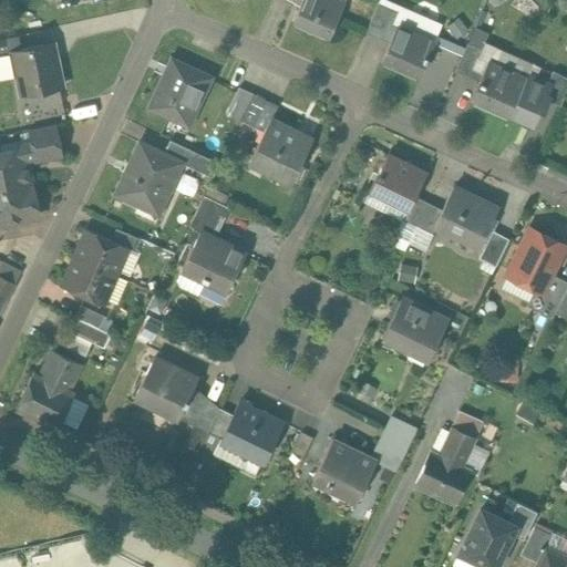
[(344,0),(303,0),(295,21),(329,35),(344,0)]
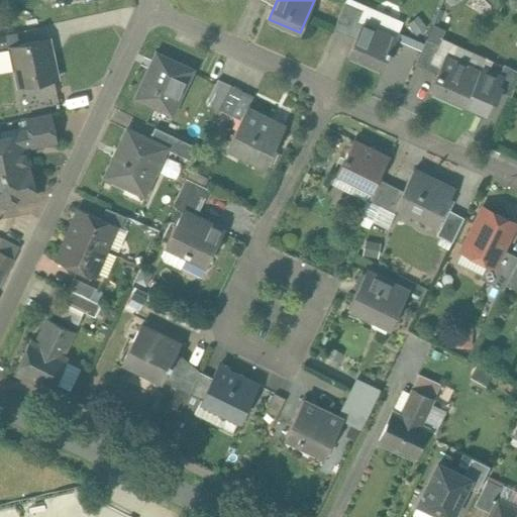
[(363,12),(345,4),(333,30),(346,35),(349,29),(354,31),(357,22),(363,12)]
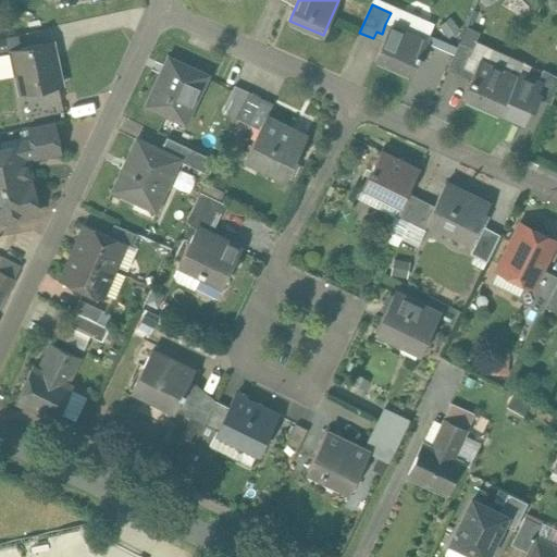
[(385,24),(391,26),(426,42),(434,25),(393,7),(391,13),(385,24)]
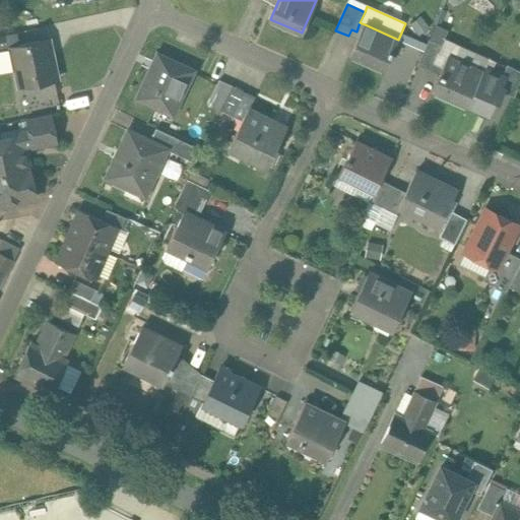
[(398,40),(365,24),(351,55),(385,69),(398,40)]
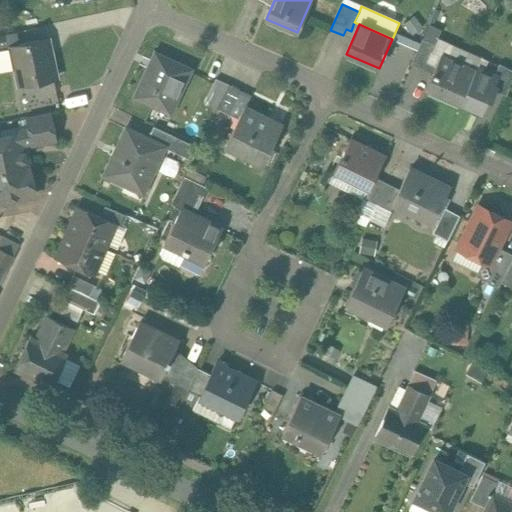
[(426,30),(423,39),(435,44),(439,36),(426,30)]
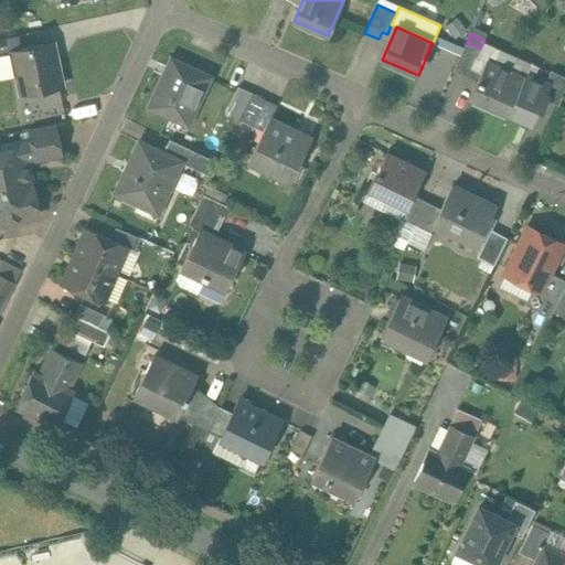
[(19,35),(0,39),(0,55),(13,53),(13,51),(22,50),(19,35)]
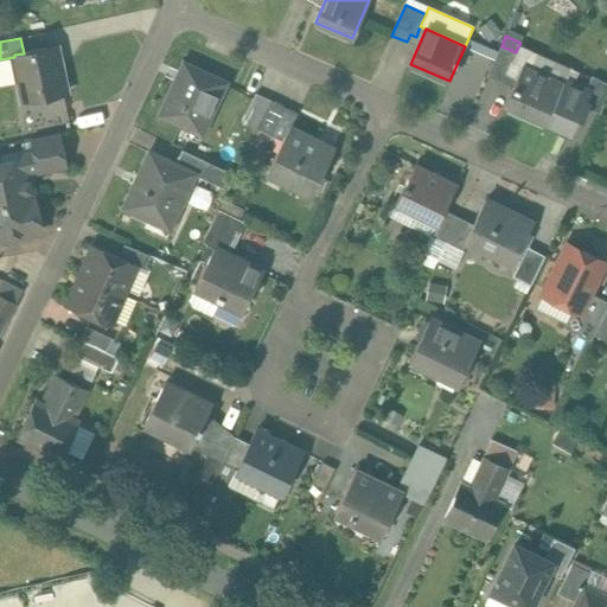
[(24,53),(14,55),(14,57),(24,102),(66,94),(61,65),(58,66),(55,49),(56,49),(56,46),(24,53)]
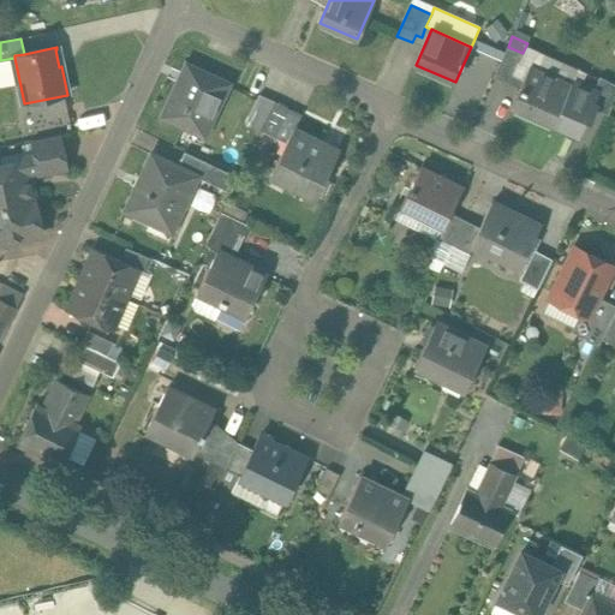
[(520,89),(524,81),(513,76),(523,53),(508,47),(494,78),(520,89)]
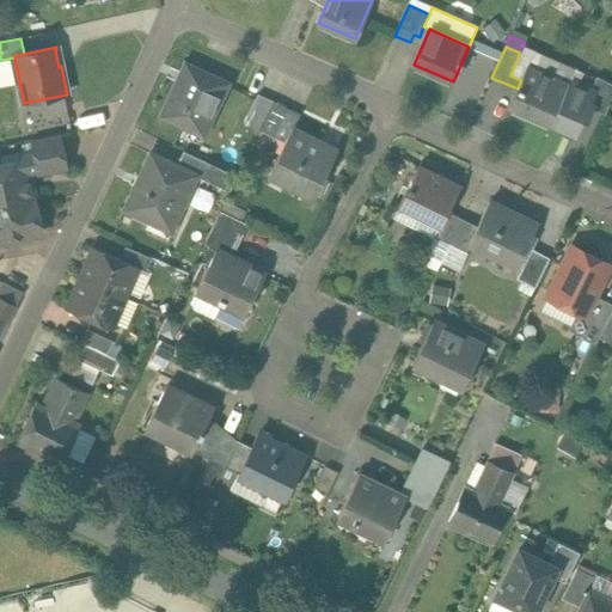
[(185,65),(161,116),(203,136),(227,84),(185,65)]
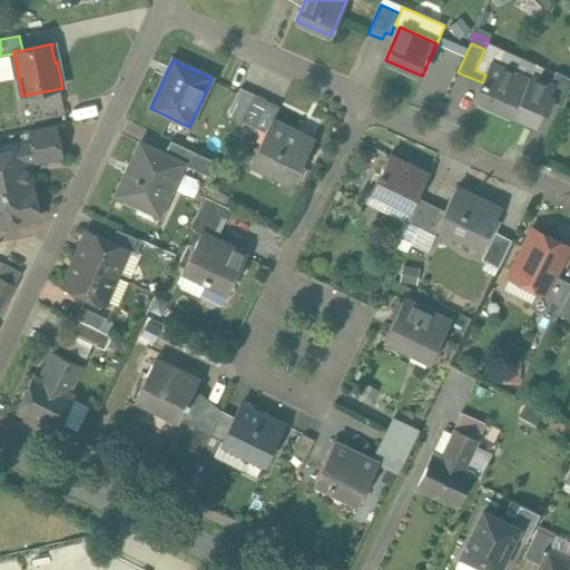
[(530,79),(491,62),(485,75),(482,82),(474,99),(513,117),(514,115),(530,79)]
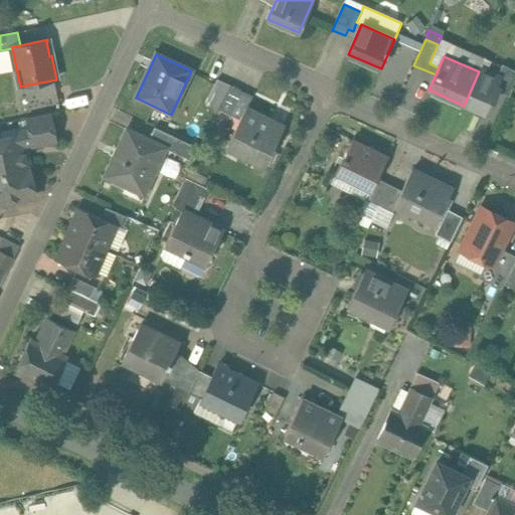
[(514,80),(514,70),(502,64),(497,76),(498,77),(493,90),(496,91),(509,96),(514,80)]
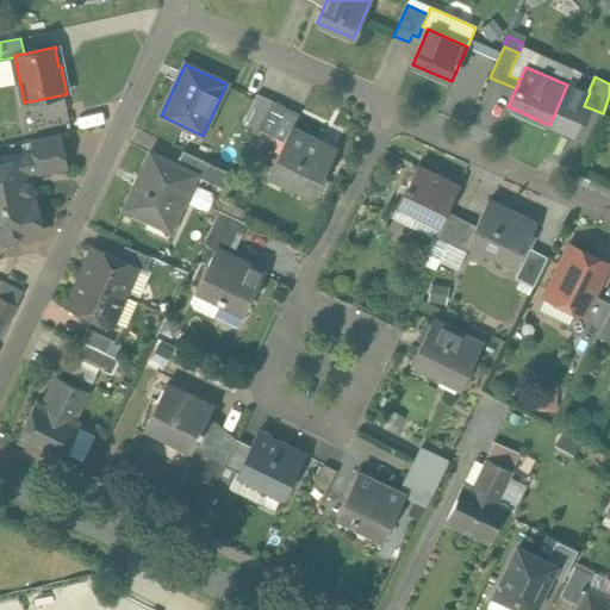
[(567,85),(551,123),(572,132),(579,117),(583,119),(587,107),(584,106),(590,92),(589,91),(568,82),(567,85)]
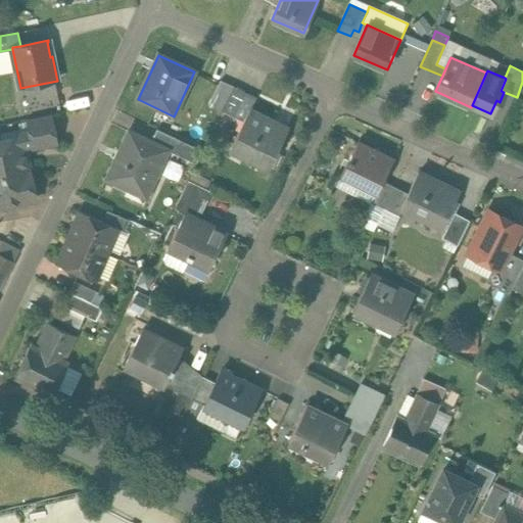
[(234,87),(221,81),(208,105),(222,111),(234,87)]
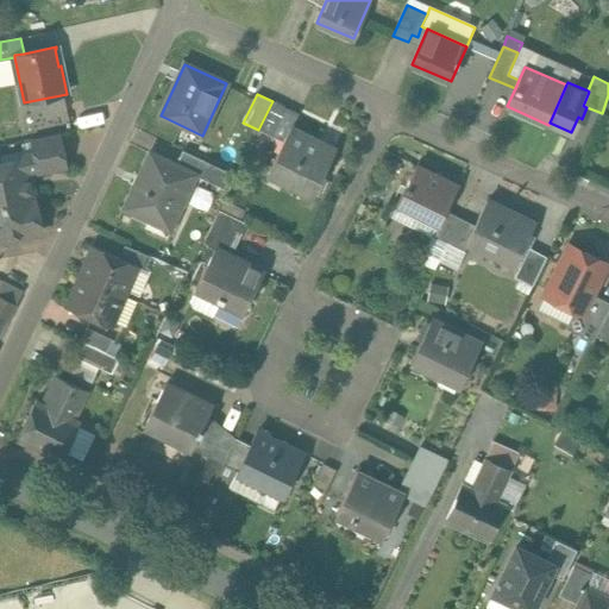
[(299,114),(272,101),(258,130),(283,143),(290,129),(292,129),(299,114)]
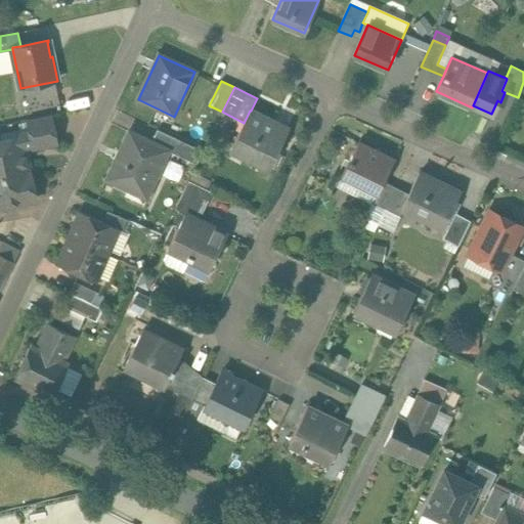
[(251,111),(250,111),(244,123),(231,149),(269,169),(289,130),(251,111)]
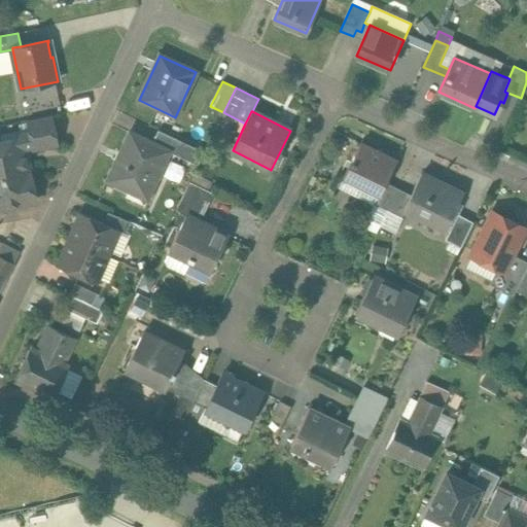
[(51,117),(28,123),(30,135),(32,147),(33,149),(58,144),(51,117)]
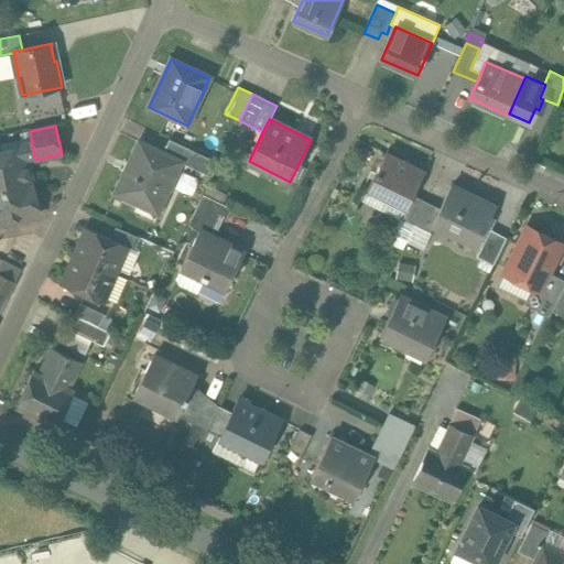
[(195,152),(169,140),(163,153),(181,161),(181,163),(188,166),(195,152)]
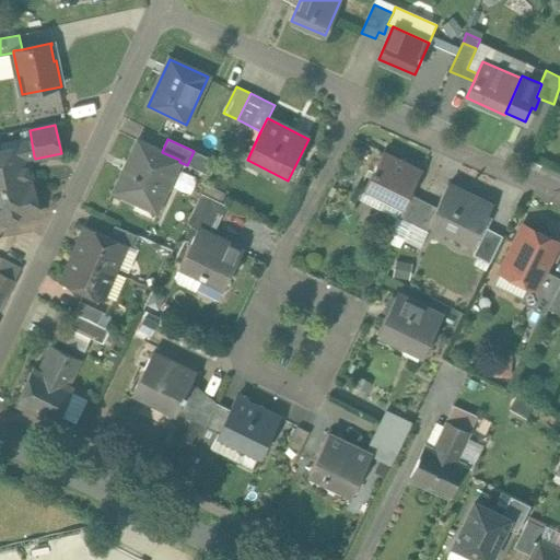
[(138,141),(114,191),(137,202),(137,203),(150,209),(158,193),(158,191),(163,178),(170,182),(179,162),(179,160),(162,152),(138,141)]
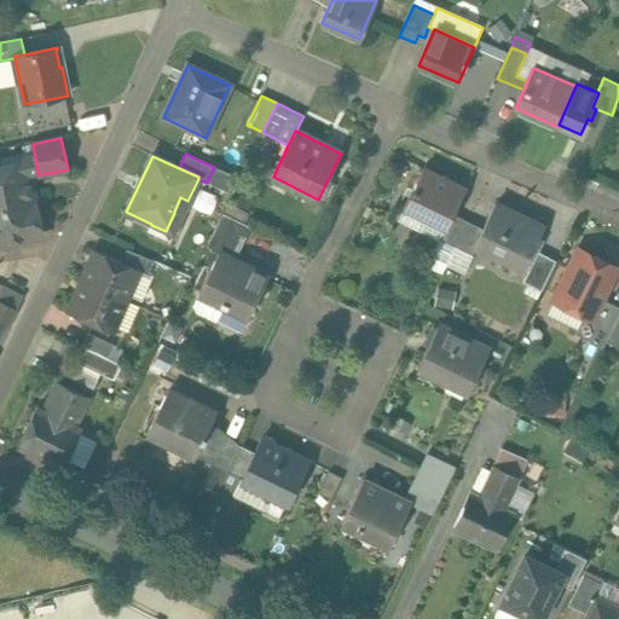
[(35,158),(0,165),(0,209),(34,203),(33,202),(28,175),(38,173),(35,158)]
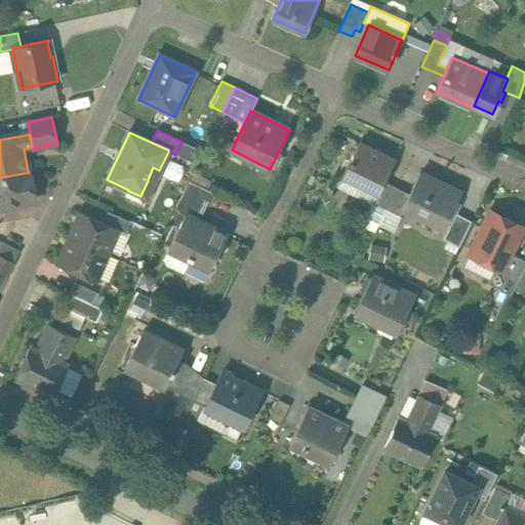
[(203,152),(182,142),(175,155),(197,165),(203,152)]
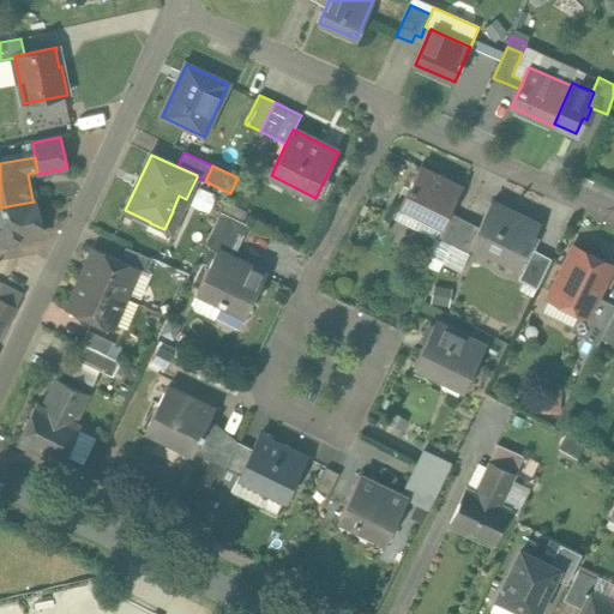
[(462,188),(420,167),(401,206),(440,227),(441,227),(449,212),(462,188)]
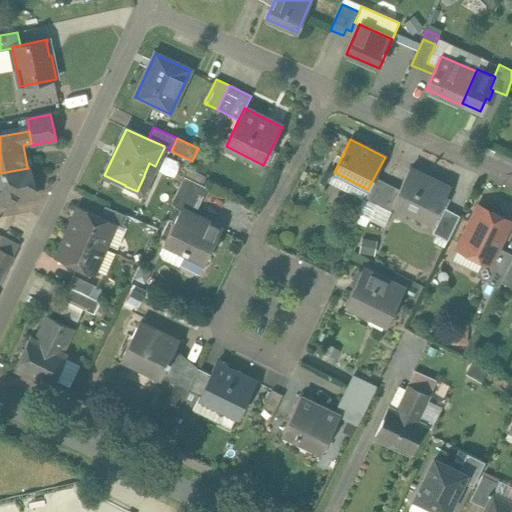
[(28,168),(0,173),(0,202),(3,201),(7,204),(14,203),(17,199),(35,195),(29,167),(27,167),(28,168)]
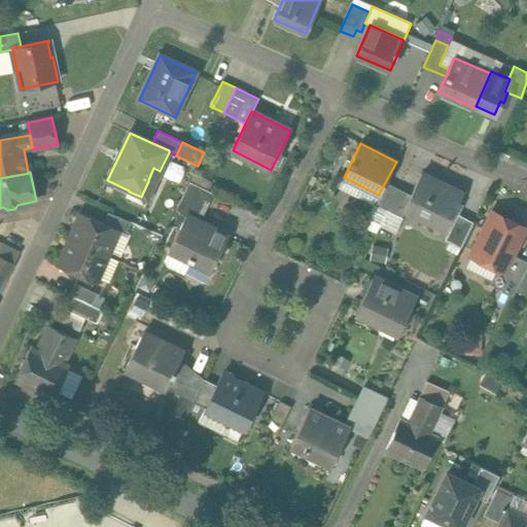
[(462,194),(421,174),(411,195),(405,208),(406,209),(445,229),(462,194)]
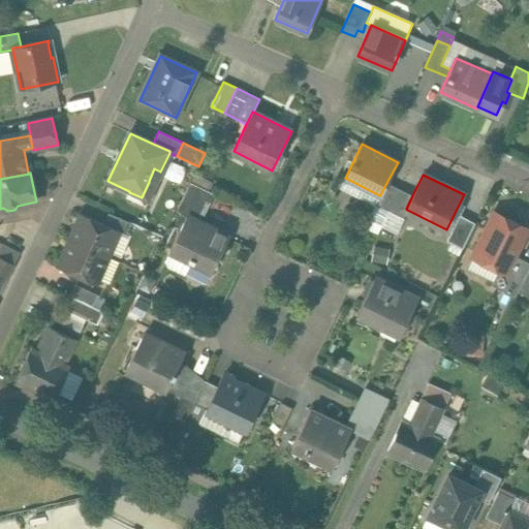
[(212,193),(190,182),(179,205),(200,216),(212,193)]
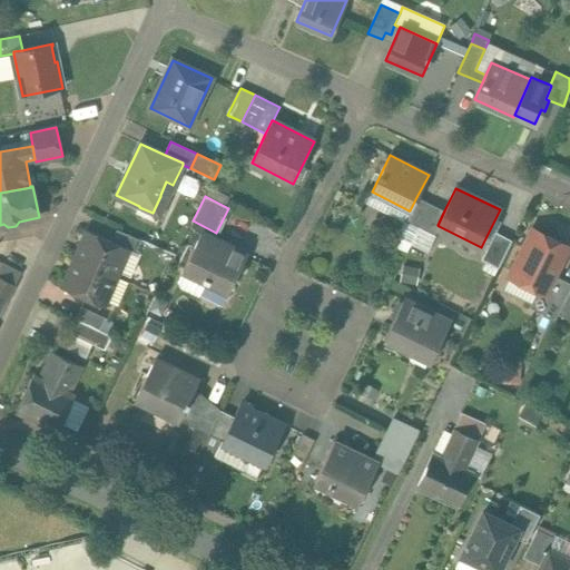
[(431,204),(416,197),(410,210),(409,210),(404,220),(419,228),(431,204)]
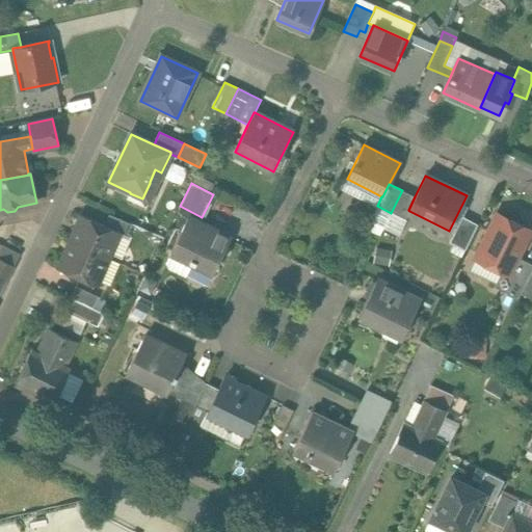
[(415,196),(402,190),(391,213),(405,219),(409,211),(408,210),(415,196)]
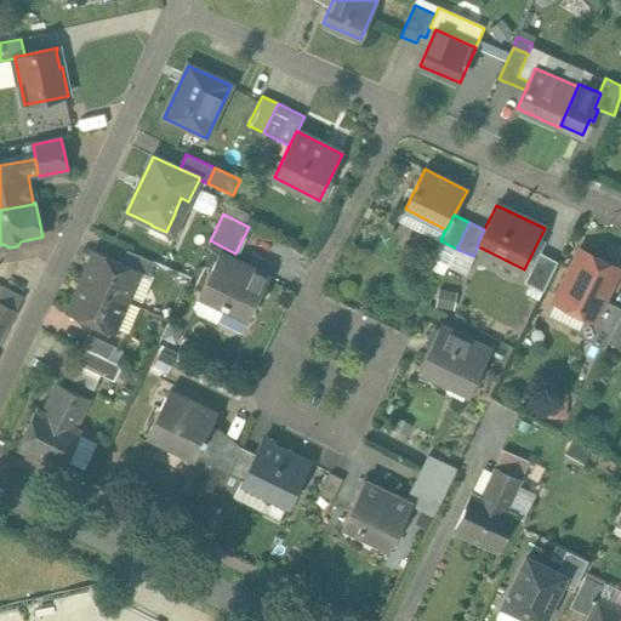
[(619,268),(580,249),(558,295),(570,301),(574,311),(586,317),(593,320),(604,300),(619,268)]
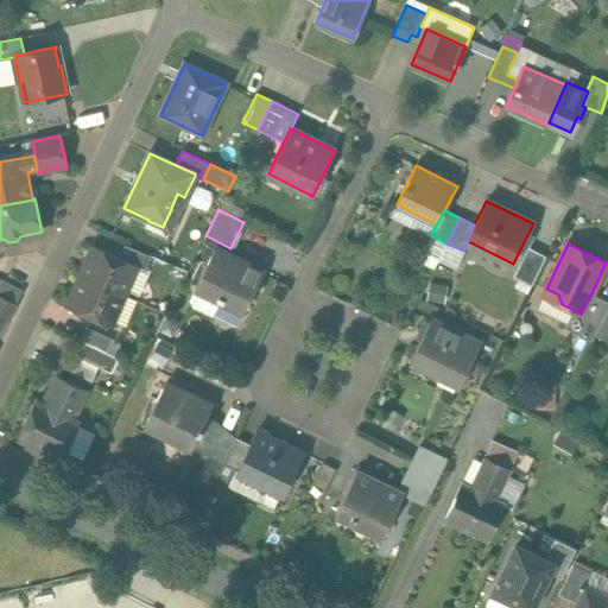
[(151,257),(125,245),(119,258),(137,265),(137,266),(145,270),(151,257)]
